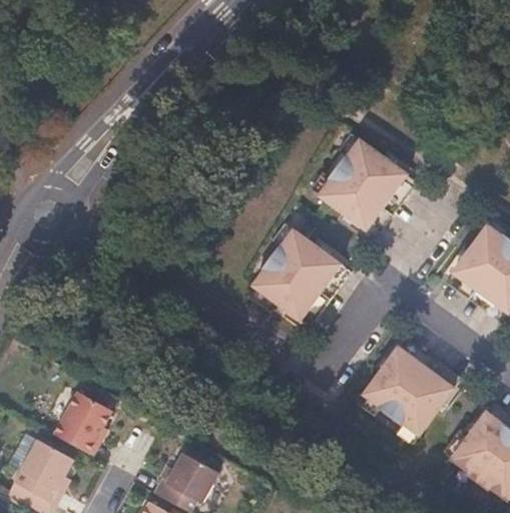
[(345,154),(347,156),(358,140),(349,133),(337,149),(345,154)]
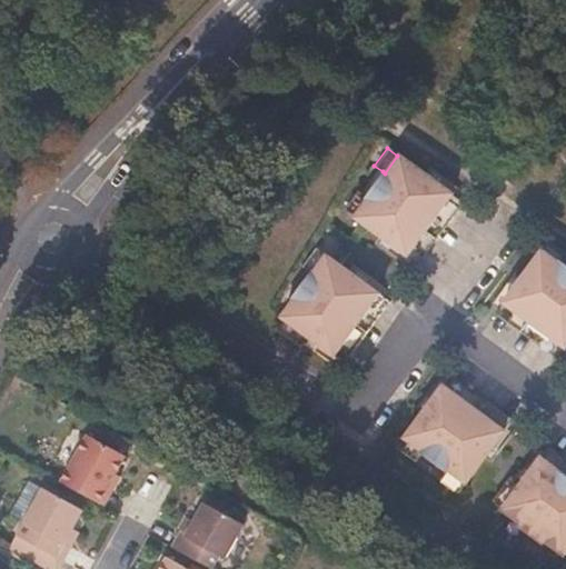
[(454,197),(459,190),(439,176),(434,182),(397,156),(385,173),(383,171),(363,198),(366,199),(353,217),(388,243),(384,250),(404,266),(408,258),(418,246),(414,241),(439,208),(444,210),(454,197)]
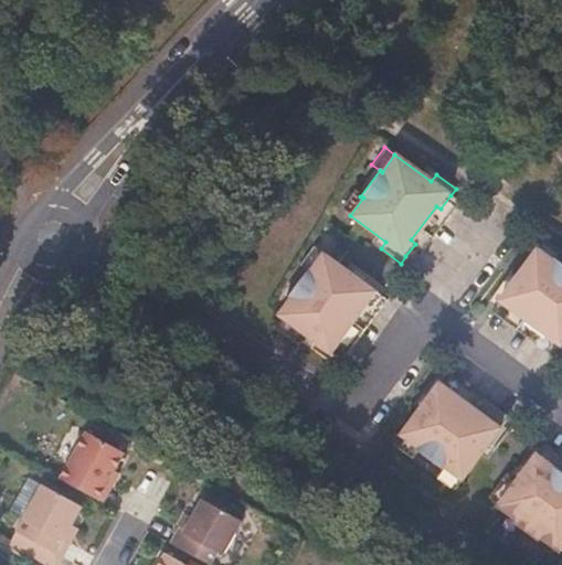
[(339,209),(350,215),(363,198),(360,196),(352,190),(339,209)]
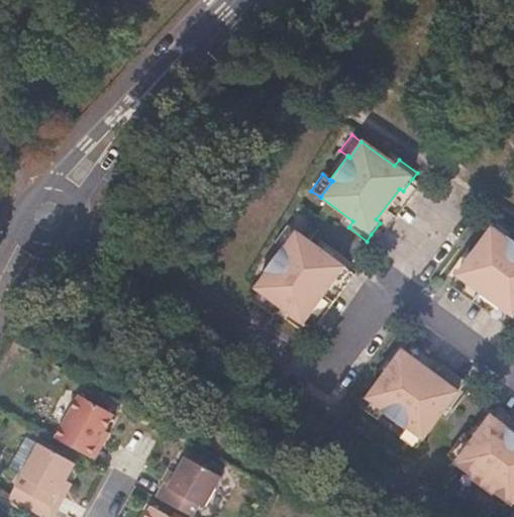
[(412,179),(403,191),(399,189),(376,219),(380,223),(371,234),(377,239),(418,183),(412,179)]
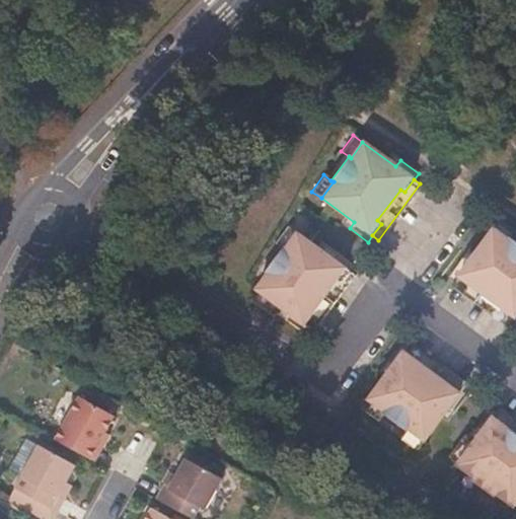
[(499,219),(492,228),(508,241),(510,239),(515,231),(499,219)]
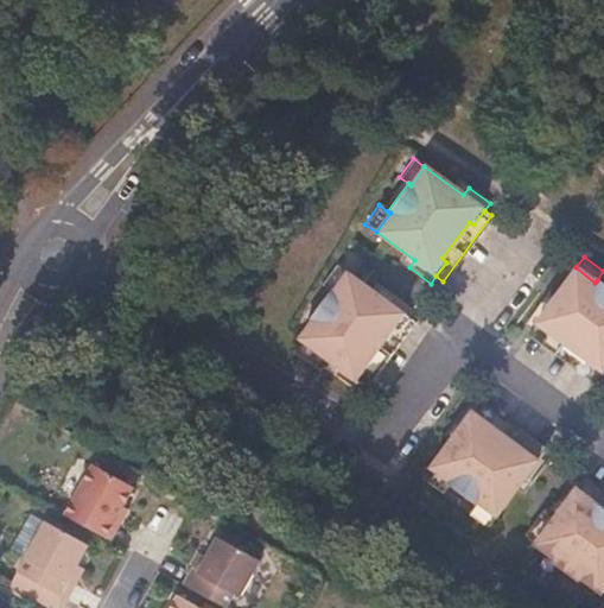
[(332,292),(345,273),(335,265),(322,284),(330,291),(332,292)]
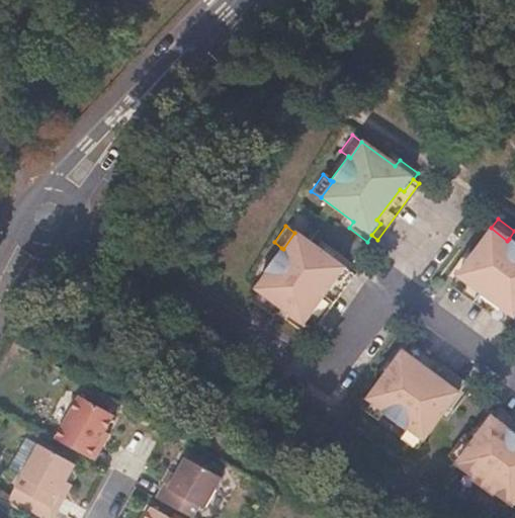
[(514,242),(509,239),(507,241),(491,228),(466,261),(460,257),(447,274),(453,279),(465,288),(468,284),(500,308),(497,312),(510,321),(514,325),(514,242)]
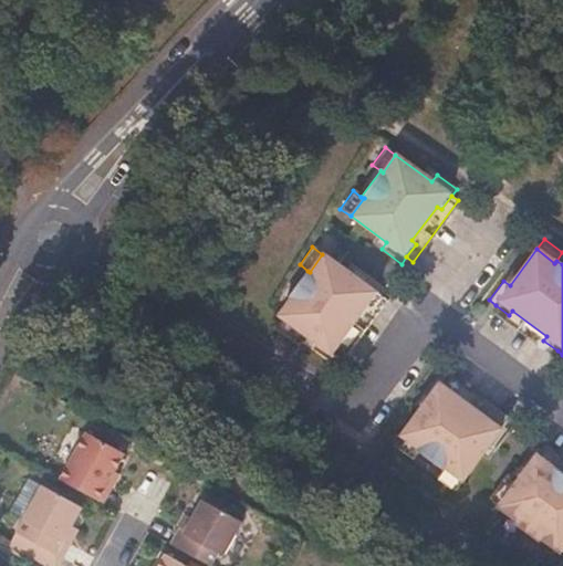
[(368,308),(378,295),(384,289),(364,274),(358,281),(322,254),(310,272),(308,271),(288,296),(290,297),(278,315),(279,316),(304,335),(313,342),(309,348),(329,364),(333,356),(343,343),(339,341),(364,306),(368,308)]
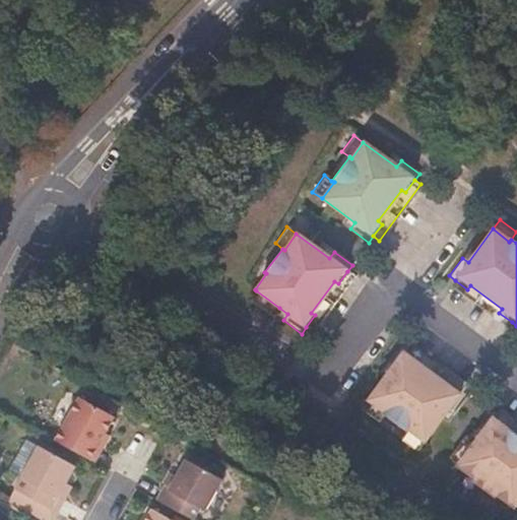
[(347,271),(338,283),(334,281),(311,313),(315,315),(306,327),(312,333),(354,275),(347,271)]
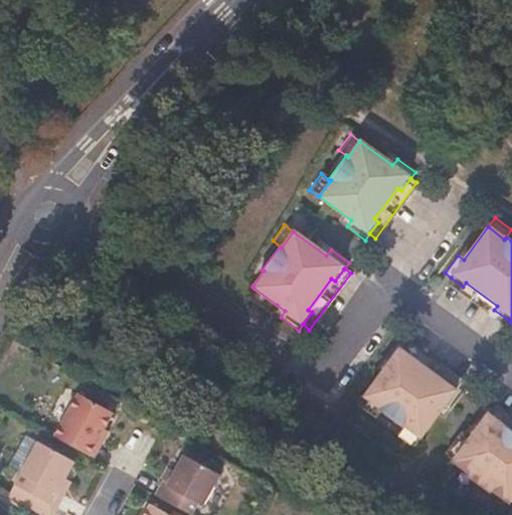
[(451,278),(446,285),(502,326),(507,319),(494,310),(497,306),(466,283),(463,287),(451,278)]
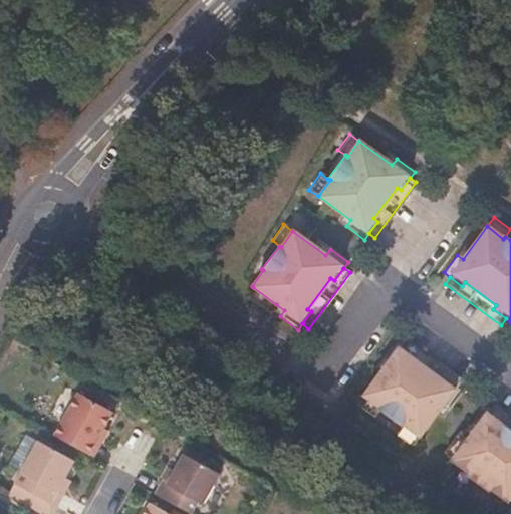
[(270,314),(276,304),(253,287),(246,297),(270,314)]
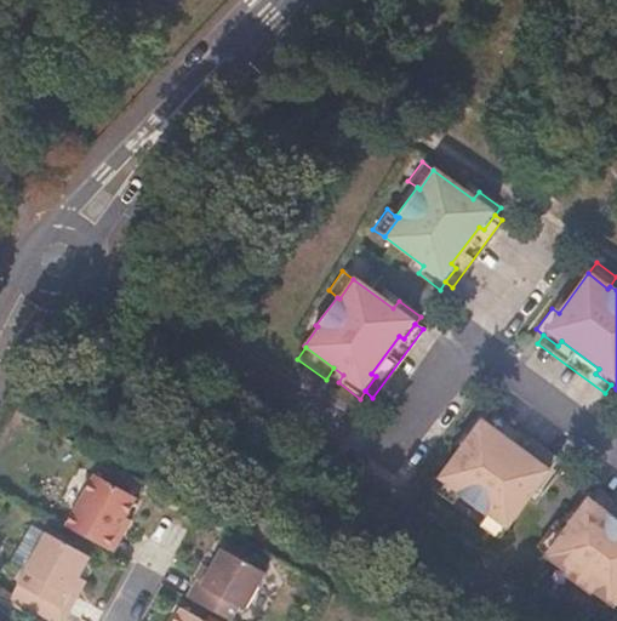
[(484,417),(500,428),(496,433),(533,461),(537,456),(553,468),(558,461),(490,410),(484,417)]
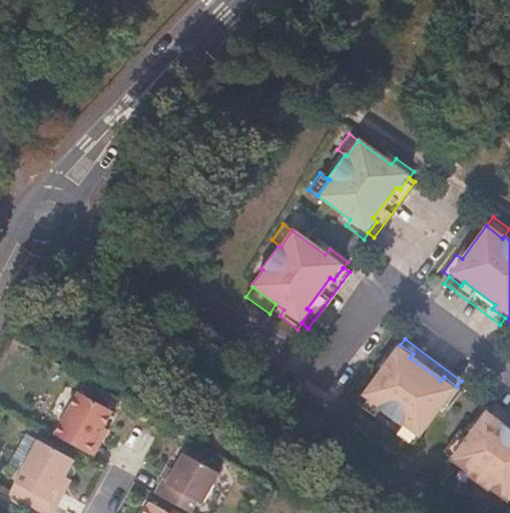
[(457,387),(444,377),(441,381),(410,358),(413,354),(400,345),(395,341),(381,359),(387,364),(380,373),(363,396),(379,408),(378,410),(401,427),(403,425),(419,437),(436,414),(443,404),(449,409),(462,391),(457,387)]
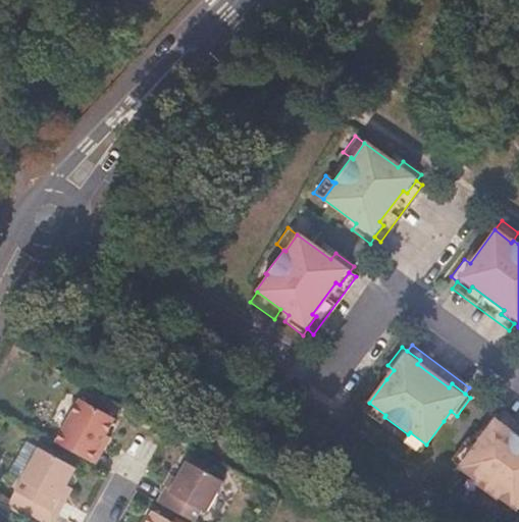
[(104,434),(113,418),(78,398),(52,442),(94,465),(109,437),(104,434)]
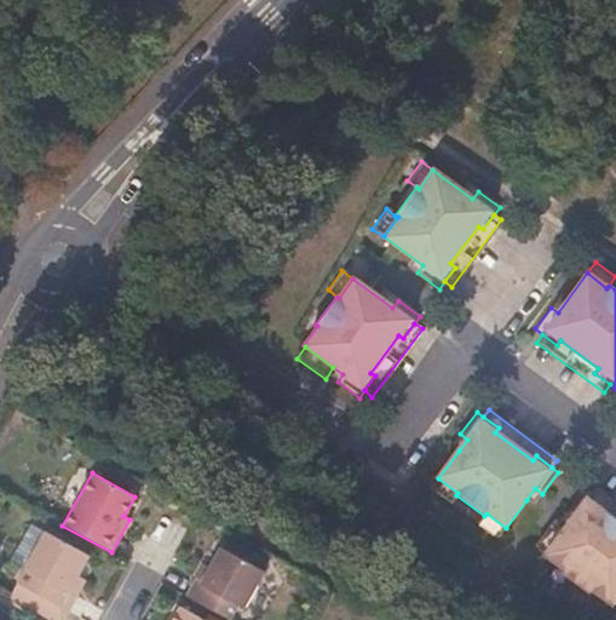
[(588,495),(603,506),(599,511),(615,523),(615,504),(593,488),(588,495)]
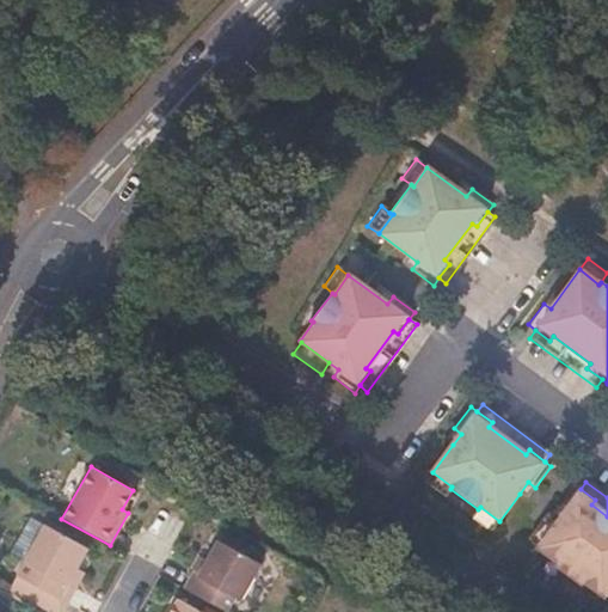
[(607,516),(591,505),(595,500),(581,489),(573,484),(557,506),(564,510),(538,546),(536,550),(556,564),(553,567),(581,587),(583,585),(602,599),(605,595),(607,589),(607,516)]
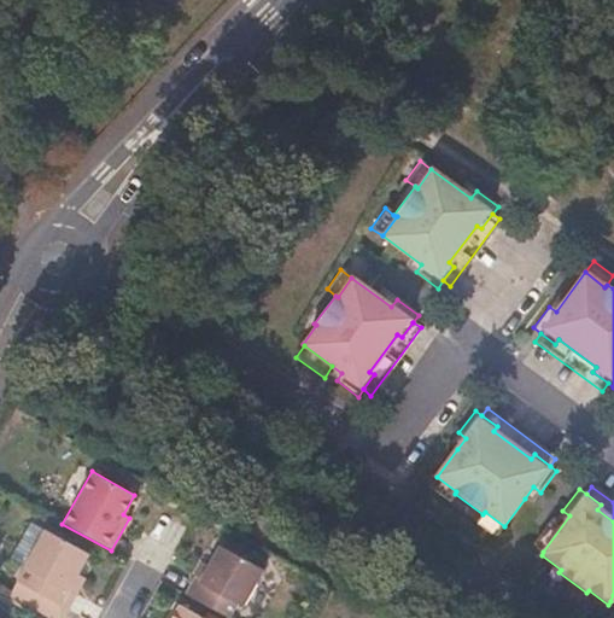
[(532,544),(543,552),(569,516),(562,511),(556,519),(553,517),(532,544)]
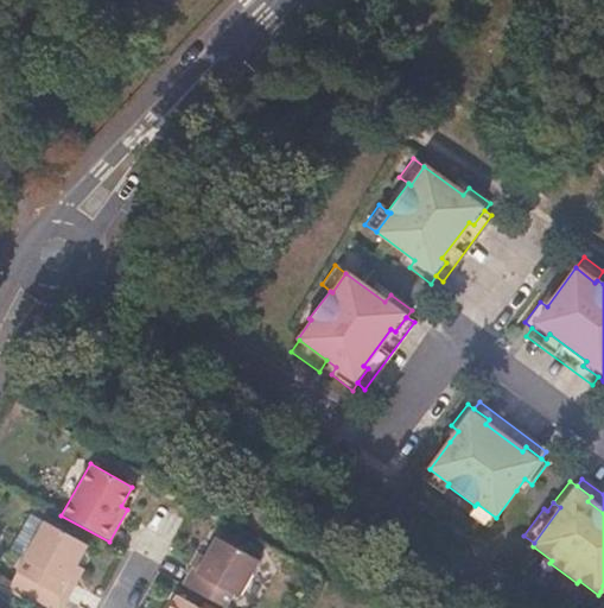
[(46,607),(61,607),(83,569),(75,565),(87,544),(29,513),(8,550),(23,558),(7,586),(46,607)]
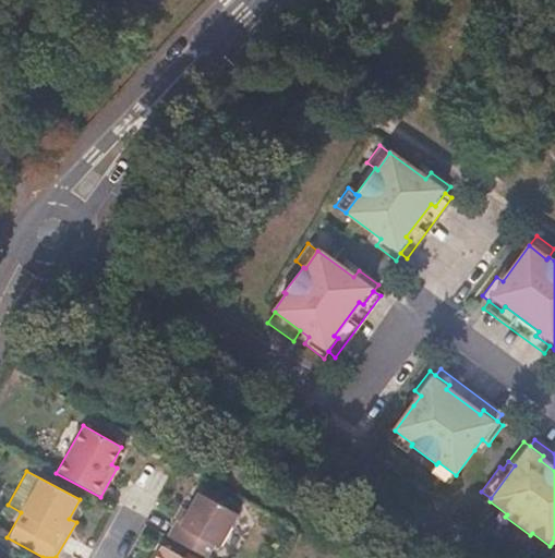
[(219,548),(238,514),(196,493),(186,510),(181,507),(166,536),(204,557),(206,557),(214,545),(219,548)]
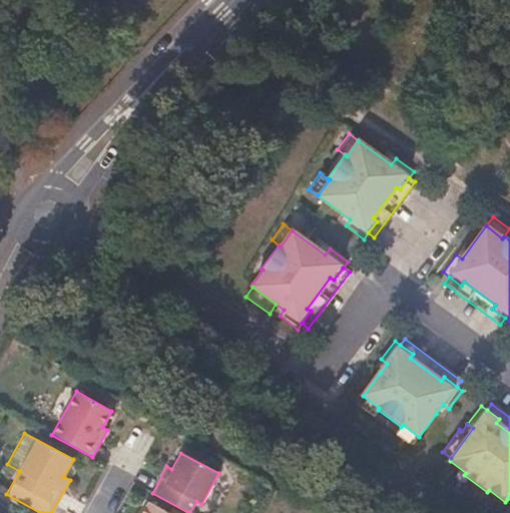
[(168,512),(147,501),(140,512),(168,512)]
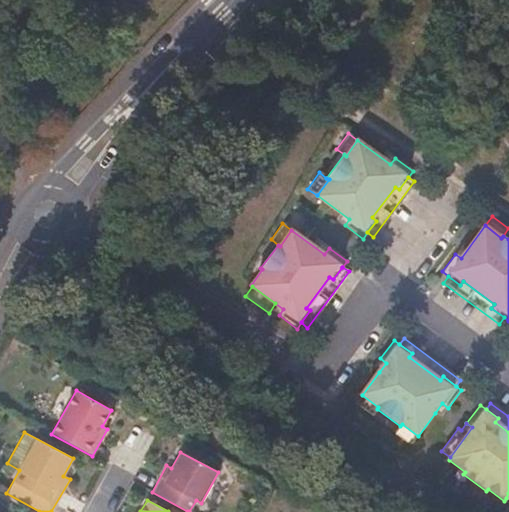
All buildings are outlined.
